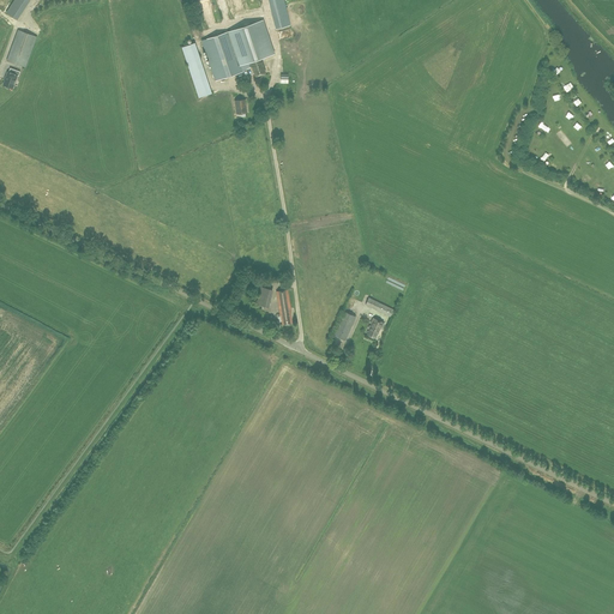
[(17,19),(32,0),(16,0),(7,11),(17,19)]
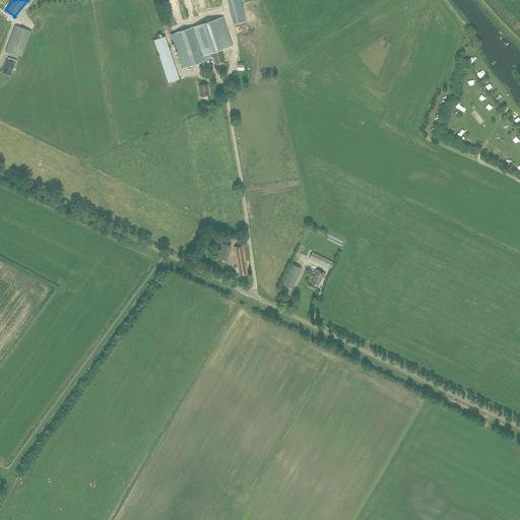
[(240,0),(226,0),(234,24),(246,21),(240,0)]
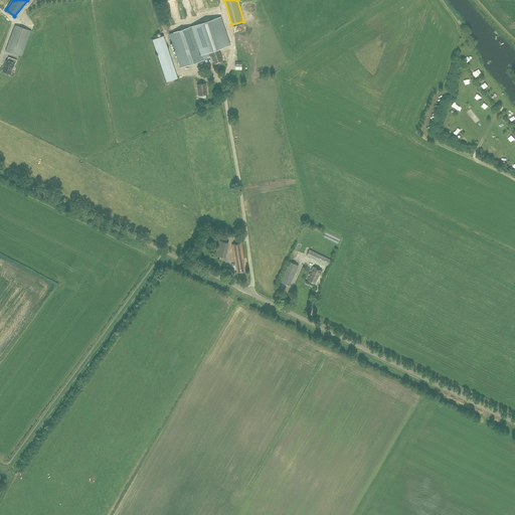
[(218,49),(221,48),(230,45),(220,16),(212,20),(199,24),(194,26),(169,34),(180,68),(207,59),(206,58),(211,56),(214,64),(222,61),(218,49)]
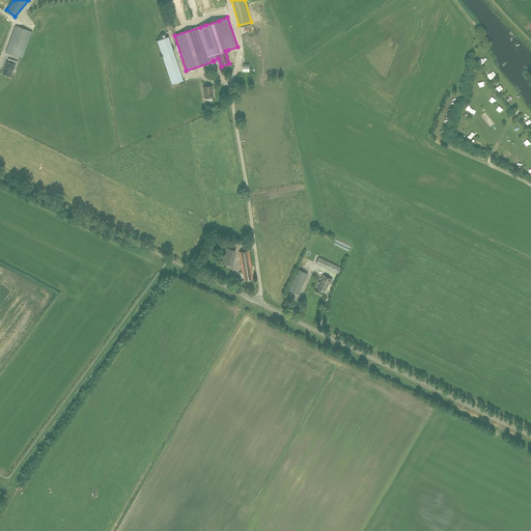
[(22,58),(31,32),(16,26),(6,52),(22,58)]
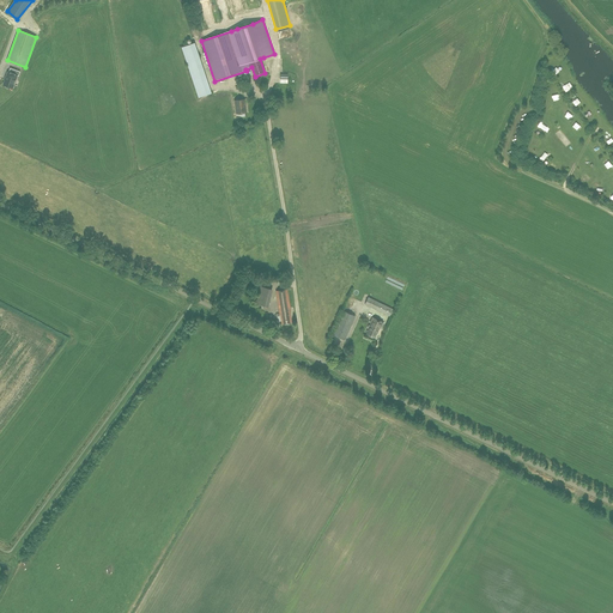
[(210,91),(196,40),(183,43),(196,96),(204,93),(205,93),(207,93),(207,91),(210,91)]
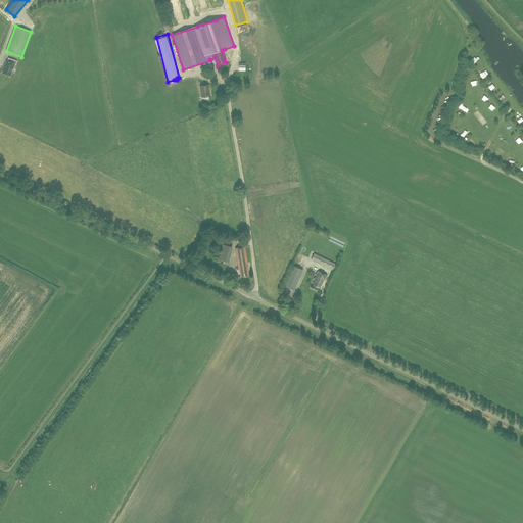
[(6,61),(2,73),(10,76),(14,64),(15,64),(17,61),(11,59),(10,62),(6,61)]
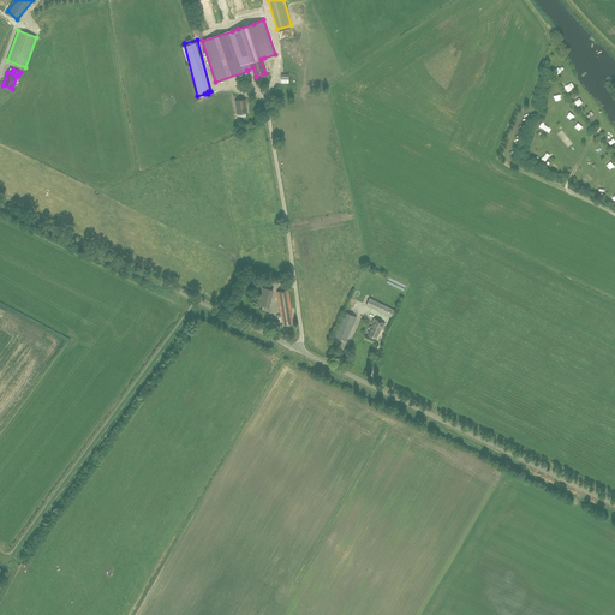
[(237,114),(246,113),(245,106),(246,106),(245,100),(236,101),(237,114)]
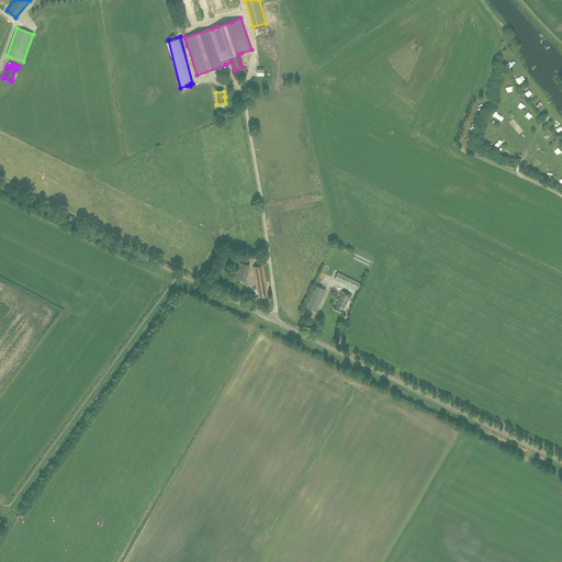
[(519,134),(523,132),(514,120),(510,122),(519,134)]
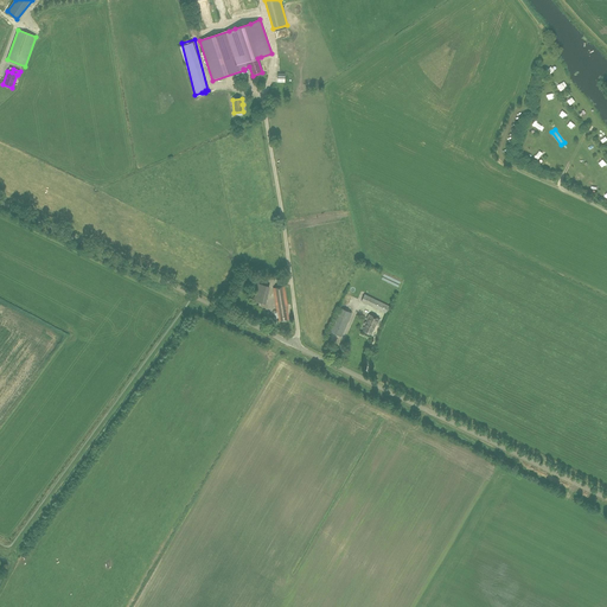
[(266,304),(270,286),(257,283),(254,301),(266,304)]
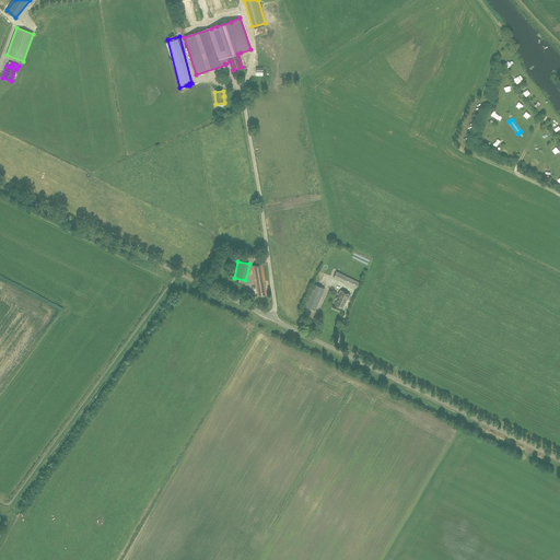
[(257,296),(266,295),(265,286),(266,286),(263,264),(252,266),(255,288),(256,288),(257,296)]
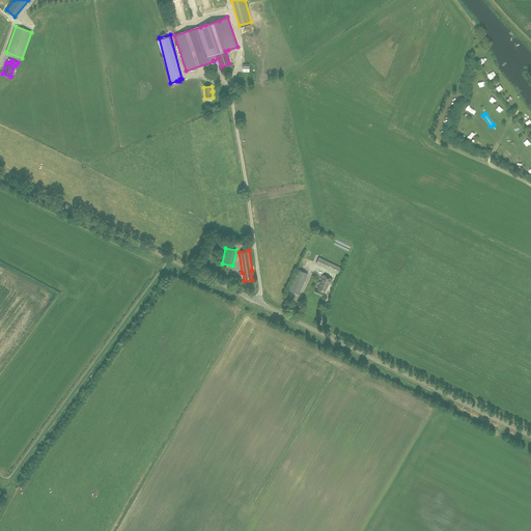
[(338,275),(341,268),(319,257),(316,263),(338,275)]
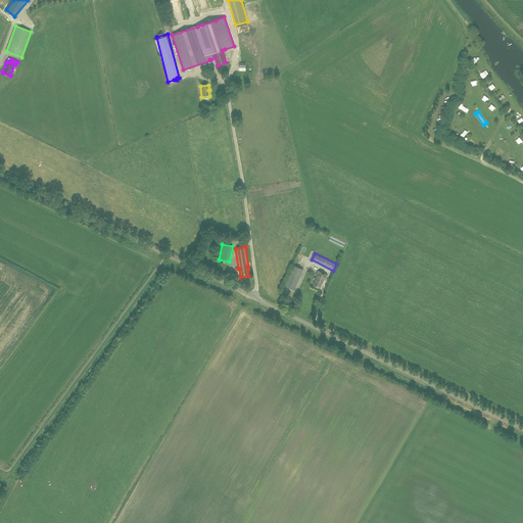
[(303,270),(296,267),(293,265),(284,286),(294,290),(303,270)]
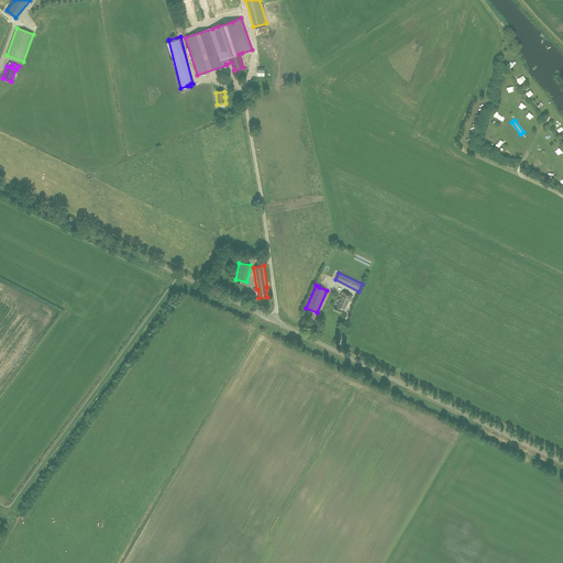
[(350,300),(352,296),(342,291),(340,297),(341,297),(340,299),(339,299),(338,301),(339,301),(337,307),(344,310),(349,300),(350,300)]
